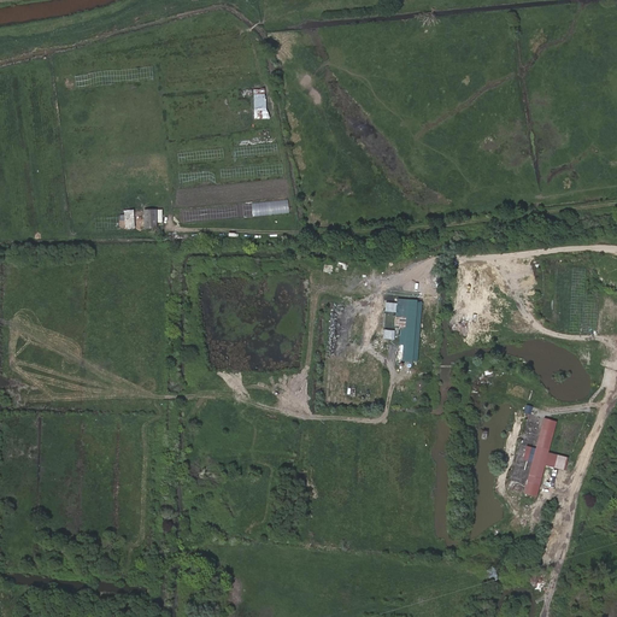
[(253,89),(253,109),(265,110),(265,89),(253,89)]
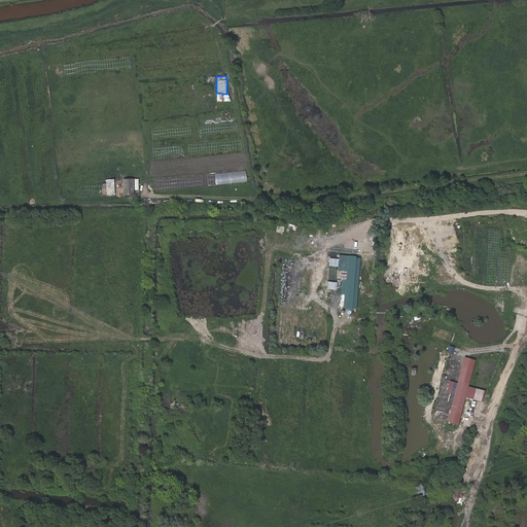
[(207,174),(208,185),(246,182),(245,171),(207,174)]
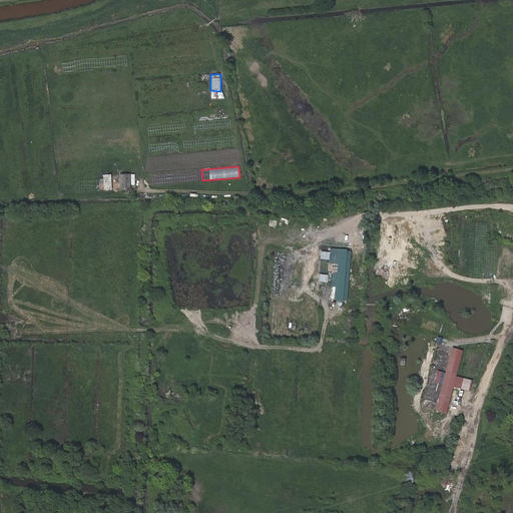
[(170,172),(170,183),(197,182),(196,170),(170,172)]
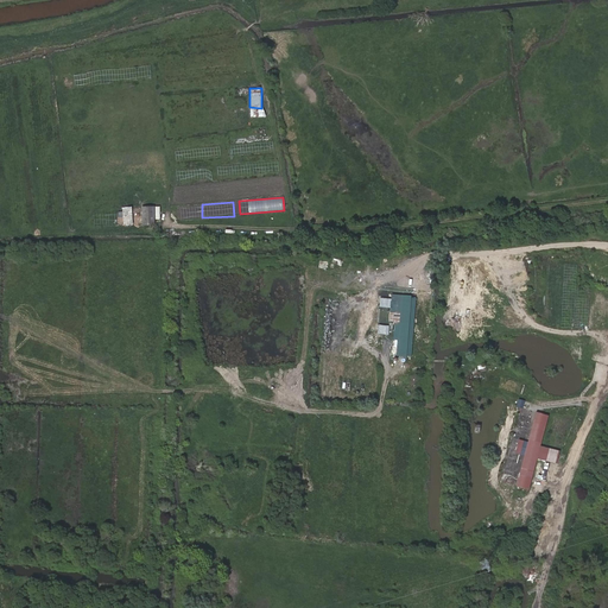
[(140,225),(154,225),(154,220),(159,220),(159,207),(141,207),(140,225)]
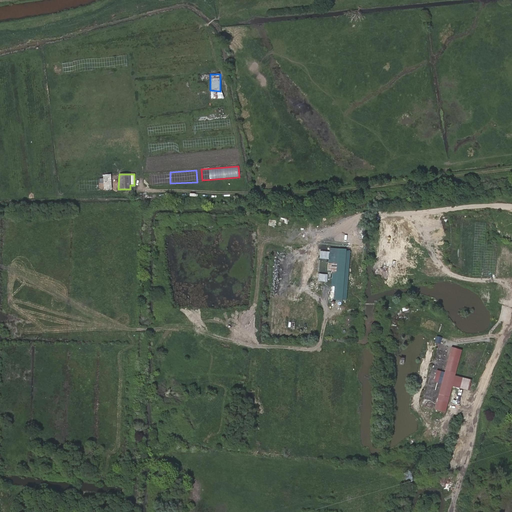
[(346,301),(350,249),(328,248),(327,270),(331,271),(329,300),(346,301)]
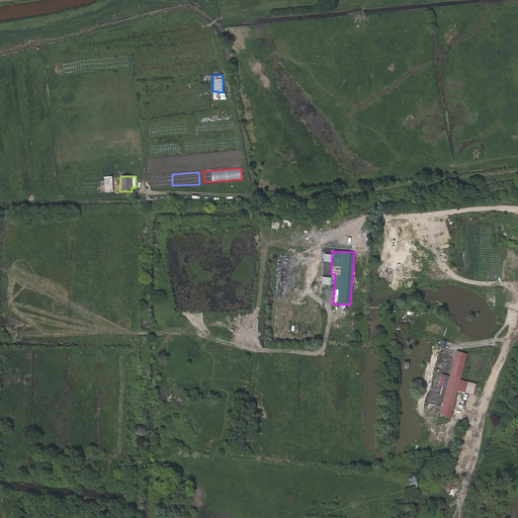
[(463,276),(471,277),(471,271),(465,270),(467,257),(464,257),(463,276)]
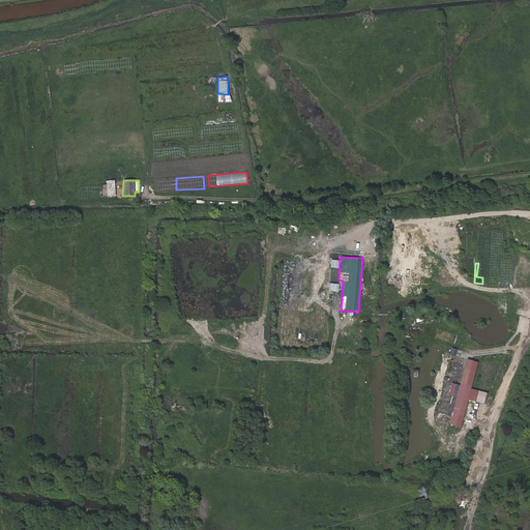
[(529,319),(522,317),(518,332),(528,335),(529,327),(529,319)]
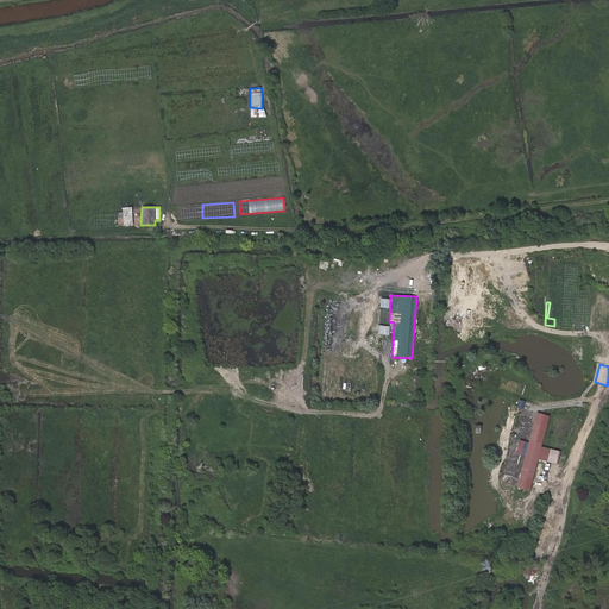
[(529,433),(542,437),(550,415),(537,412),(529,433)]
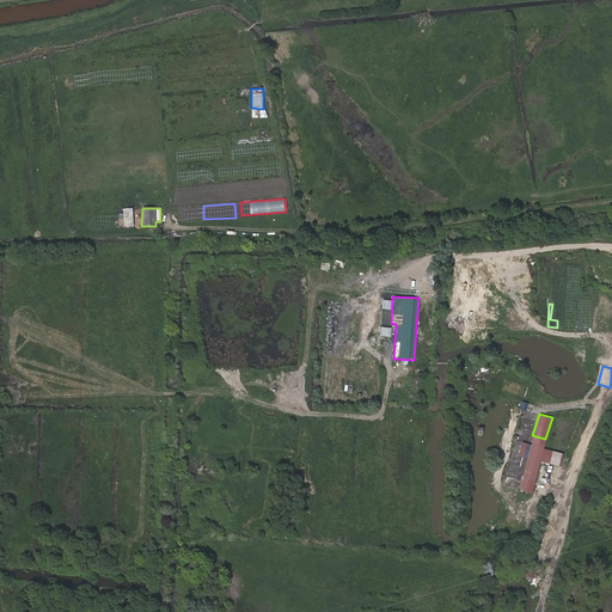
[(561,465),(563,452),(542,448),(540,461),(561,465)]
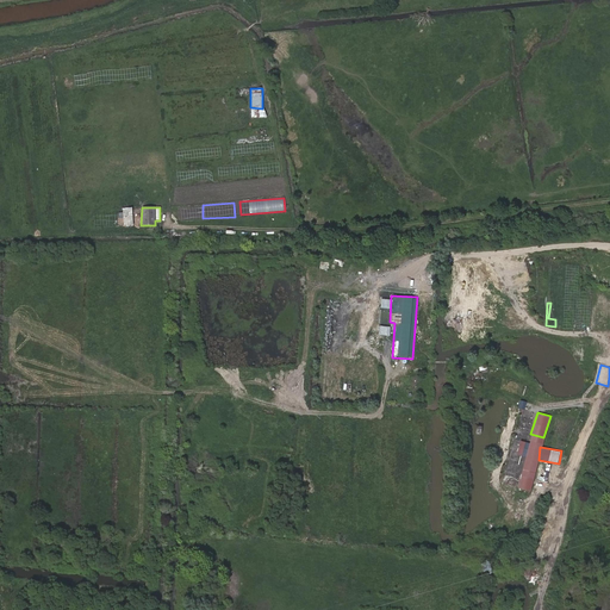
[(530,491),(533,479),(521,475),(517,487),(530,491)]
